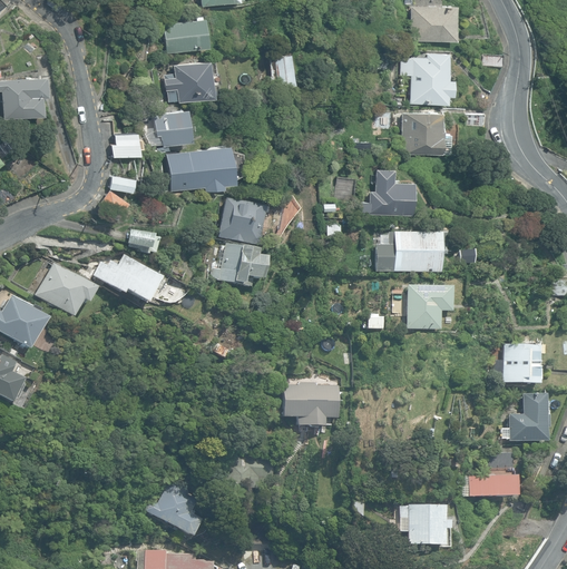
[(0,0),(0,13),(10,5),(5,0),(0,0)]
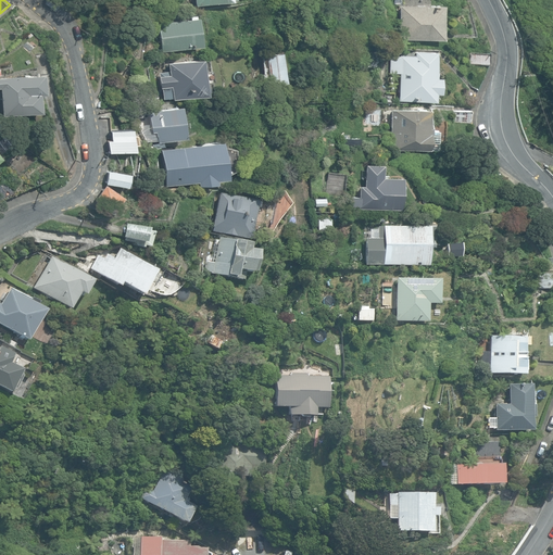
[(402,38),(445,39),(447,4),(403,3),(402,38)]
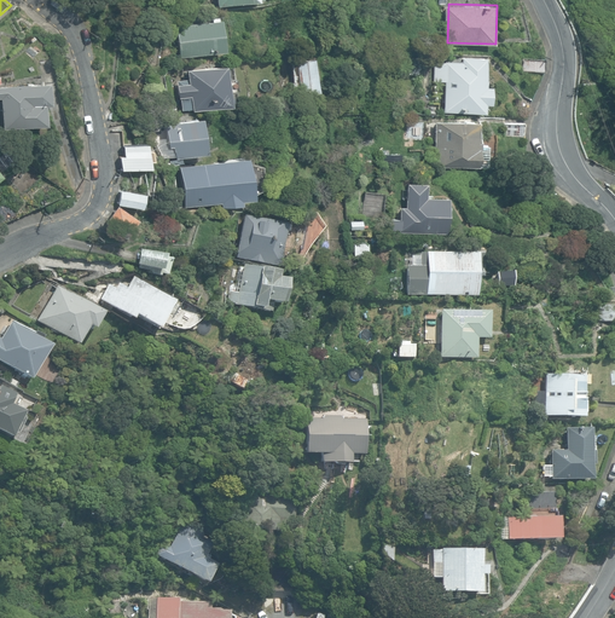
[(178,26),(183,56),(227,50),(222,18),(178,26)]
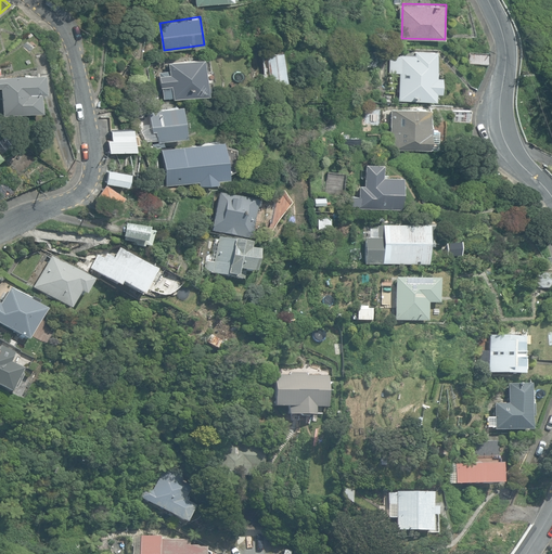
[(400,100),(436,100),(436,91),(441,91),(441,76),(436,76),(436,50),(416,50),(416,54),(401,54),(401,56),(396,56),(396,72),(401,72),(400,100)]
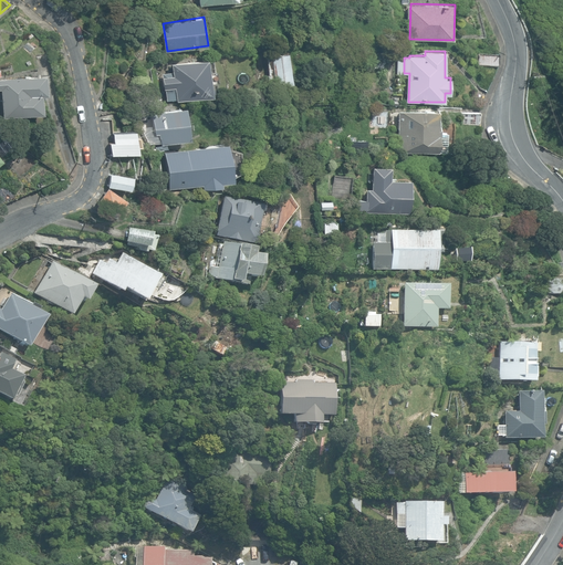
[(277,84),(277,85),(294,83),(290,52),(269,55),(272,74),(269,74),(270,85),(277,84)]
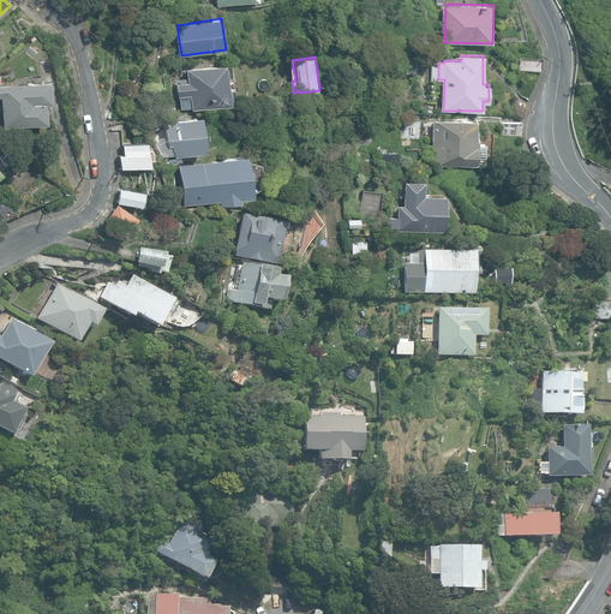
[(521,70),(544,71),(545,58),(522,57),(521,70)]
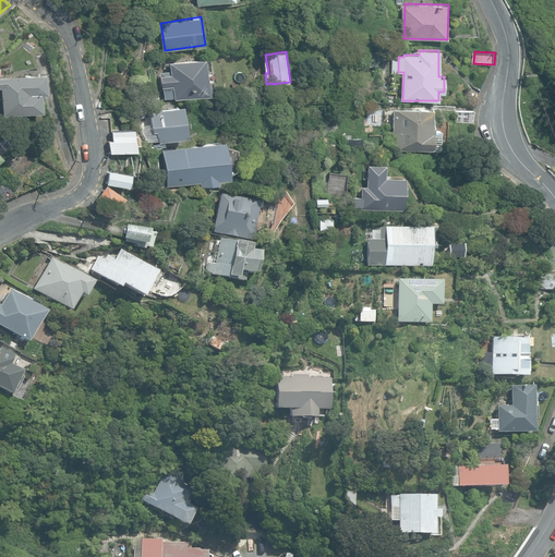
[(176,99),(209,94),(203,56),(169,60),(170,69),(160,70),(163,86),(165,86),(166,97),(176,96),(176,99)]
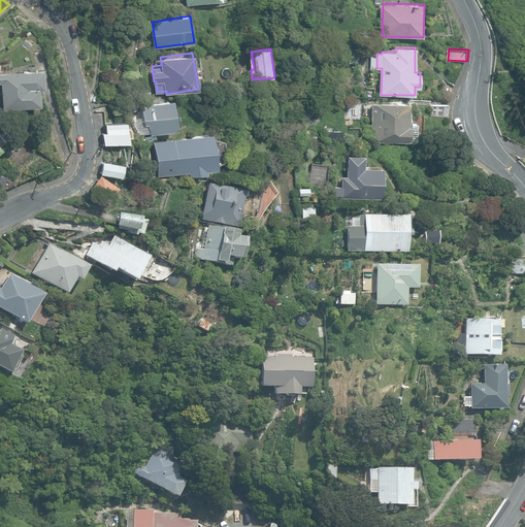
[(0,83),(3,83),(5,108),(42,106),(40,88),(45,88),(43,69),(0,72),(0,83)]
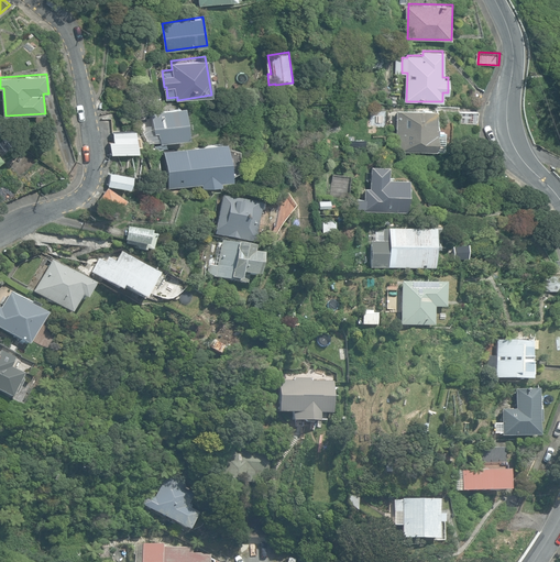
[(139,90),(140,101),(153,100),(151,88),(139,90)]
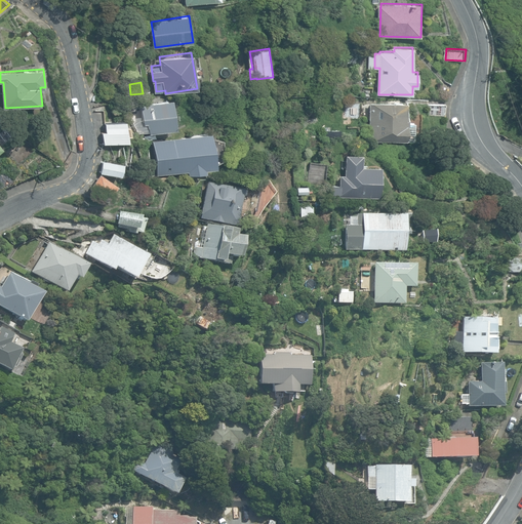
[(148,121),(149,131),(175,127),(171,98),(142,104),(144,122),(148,121)]
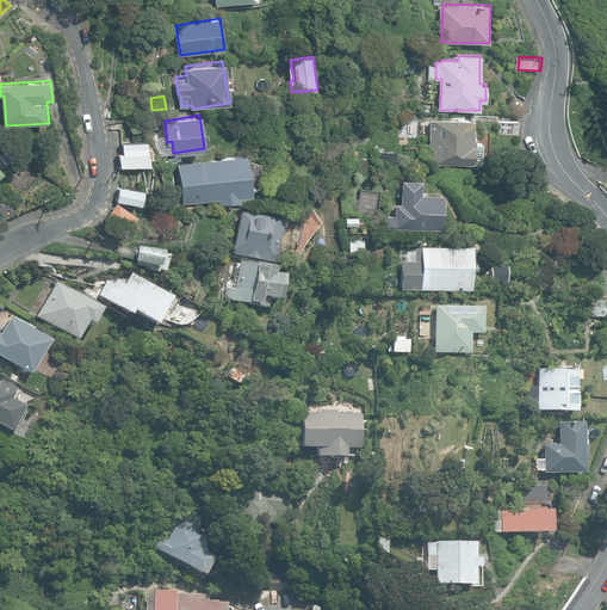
[(432,164),(474,164),(474,162),(483,162),(483,142),(475,142),(475,139),(472,139),(472,118),(432,118),(432,164)]
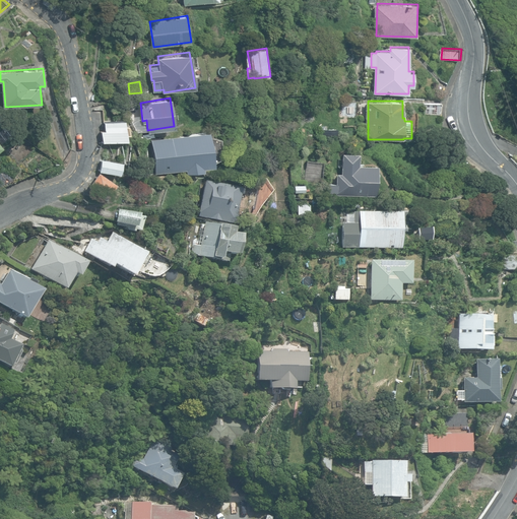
[(426,113),(441,113),(442,103),(426,103),(426,113)]
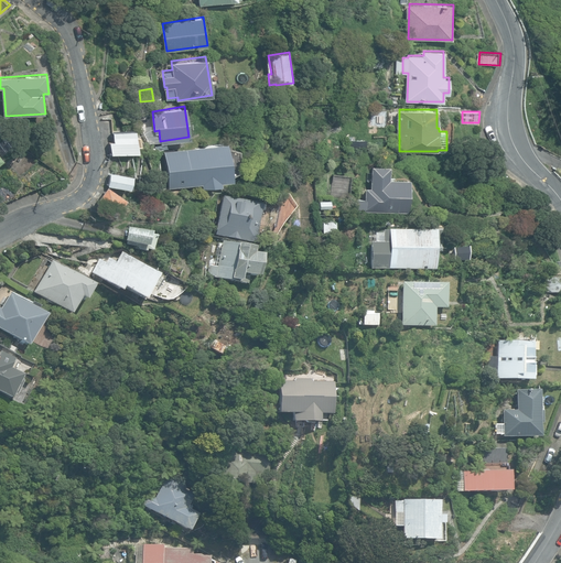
[(111,141),(112,152),(136,150),(133,128),(114,130),(115,141),(111,141)]
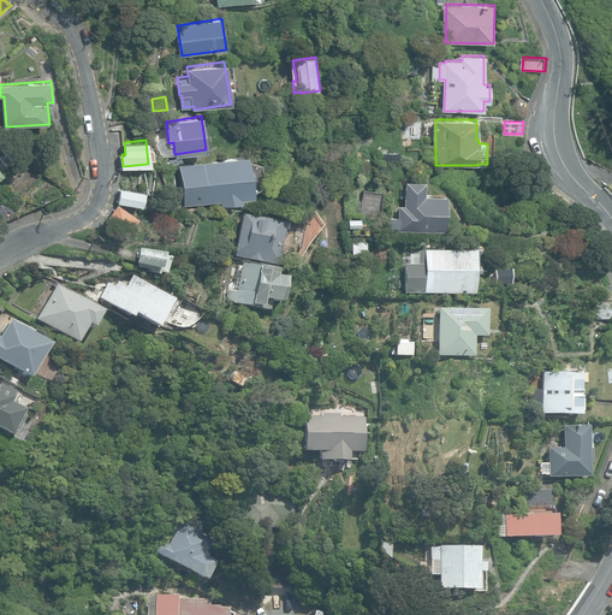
[(180,164),(186,205),(221,200),(221,203),(241,201),(241,196),(251,195),(245,154),(180,164)]
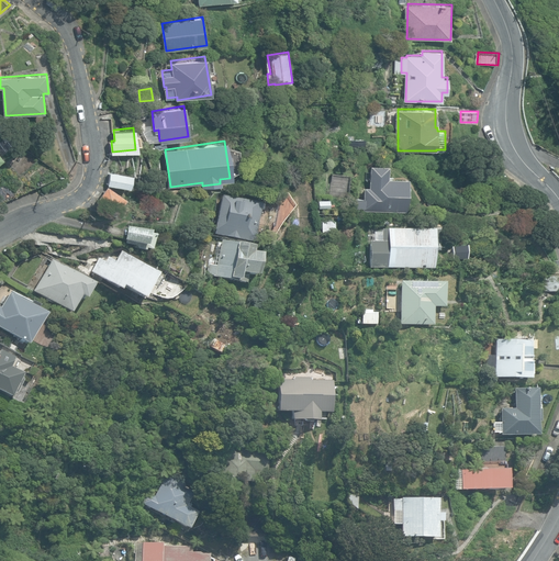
[(0,177),(0,202),(38,186),(30,165),(0,177)]
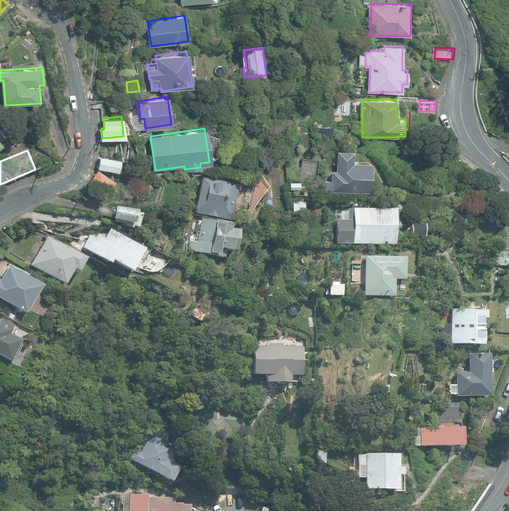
[(332,191),(372,192),(373,162),(355,162),(355,150),(338,150),(338,170),(333,170),(332,180),(325,179),(325,189),(332,189),(332,191)]
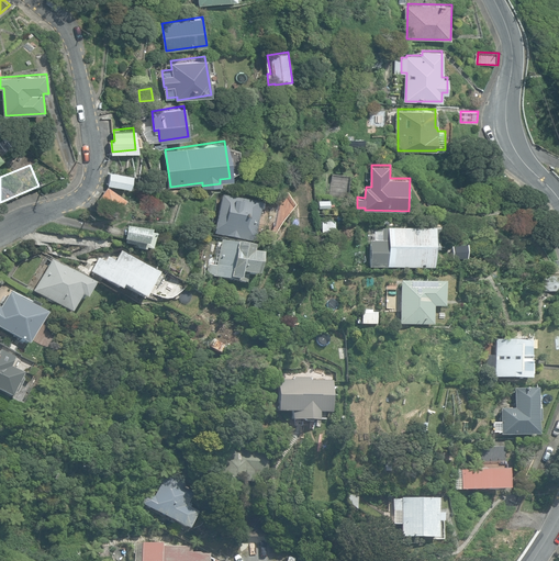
[(110,184),(130,187),(132,172),(111,170),(110,184)]
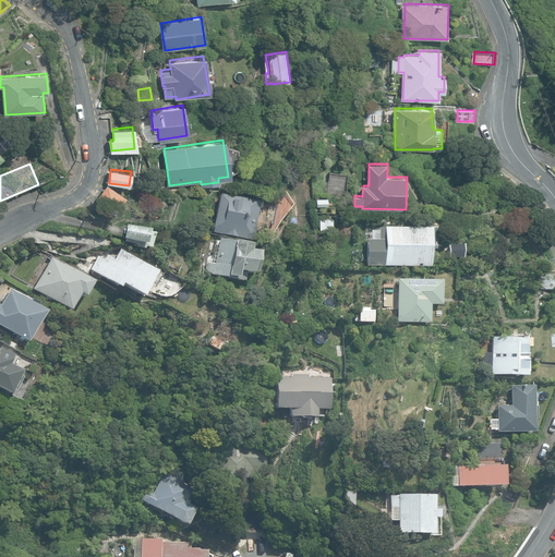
[(98,198),(115,210),(125,196),(108,184),(98,198)]
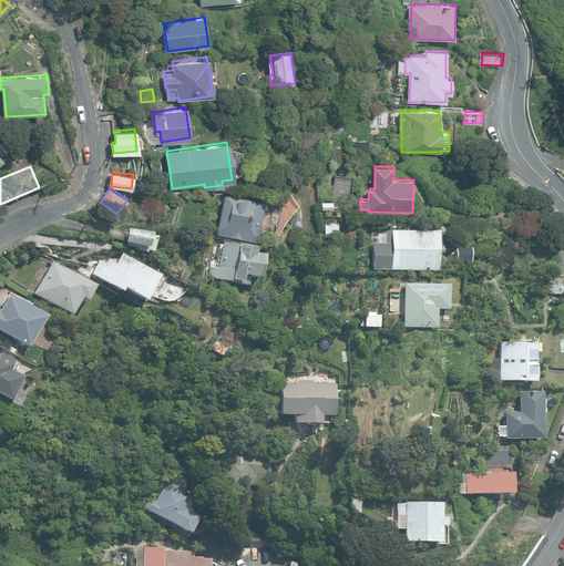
[(218,235),(258,243),(266,205),(226,197),(218,235)]
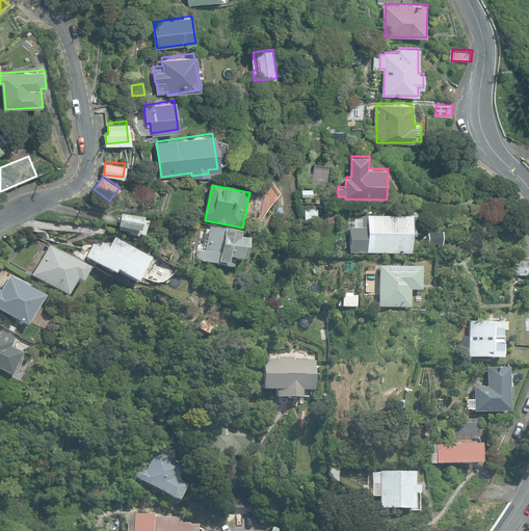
[(309,208),(309,219),(319,218),(319,208),(309,208)]
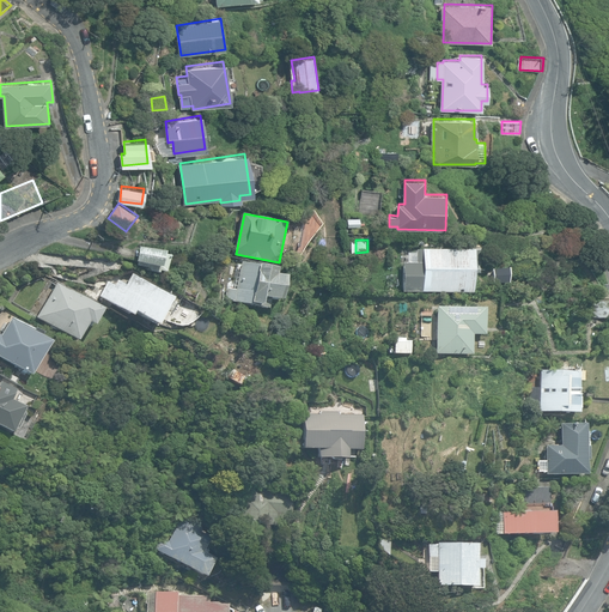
[(148,270),(162,273),(163,271),(169,272),(172,254),(141,247),(138,265),(150,267),(148,270)]
